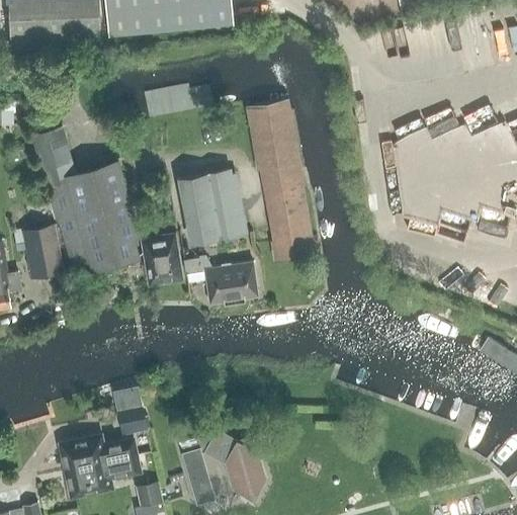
[(9,0),(11,49),(102,45),(100,0),(9,0)]
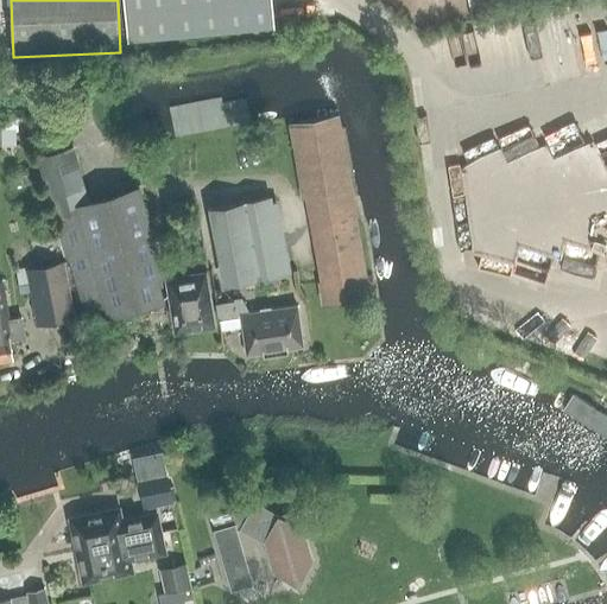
[(126,0),(131,44),(273,31),(270,0),(126,0)]
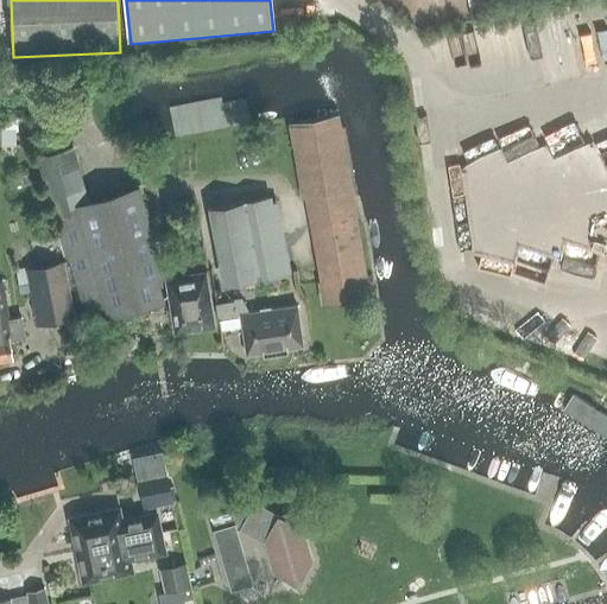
[(341,119),(291,126),(295,151),(298,151),(321,286),(365,279),(351,192),(353,191),(341,119)]
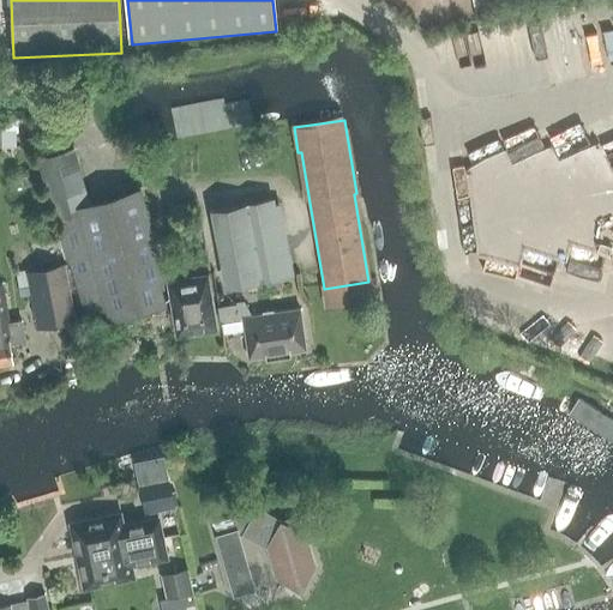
[(1,133),(2,151),(17,151),(17,133),(1,133)]
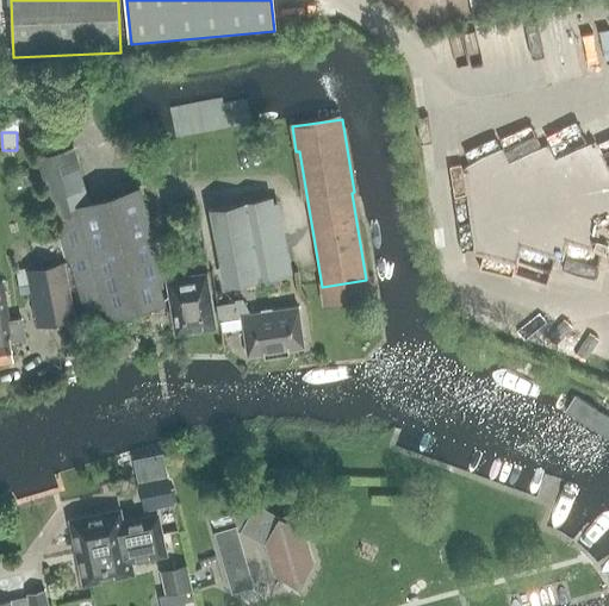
[(465,185),(477,260),(510,264),(521,262),(522,251),(558,256),(560,256),(559,242),(550,241),(546,220),(548,206),(546,189),(547,177),(548,187),(552,161),(551,148),(533,145),(510,149),(496,147),(470,150),(465,185)]
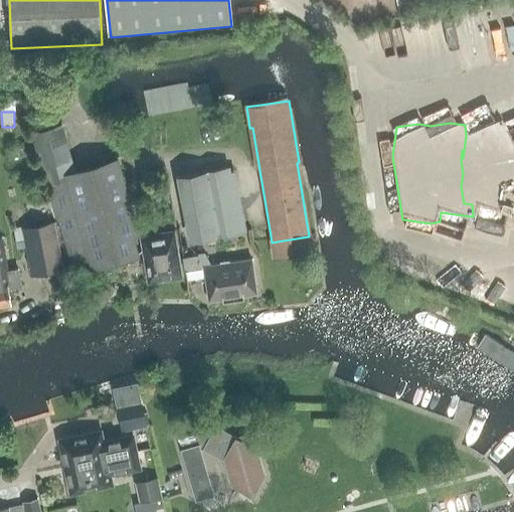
[(59,219),(75,275),(138,257),(132,237),(140,235),(118,161),(75,174),(60,127),(30,136),(55,220),(59,219)]
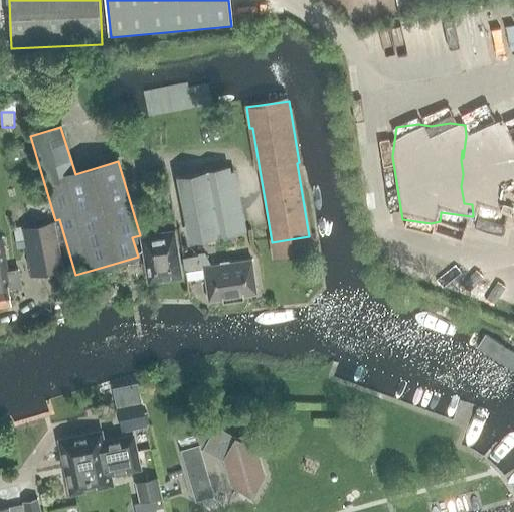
[(229,169),(218,170),(180,177),(190,239),(190,240),(205,237),(242,231),(239,215),(237,216),(230,173),(229,169)]
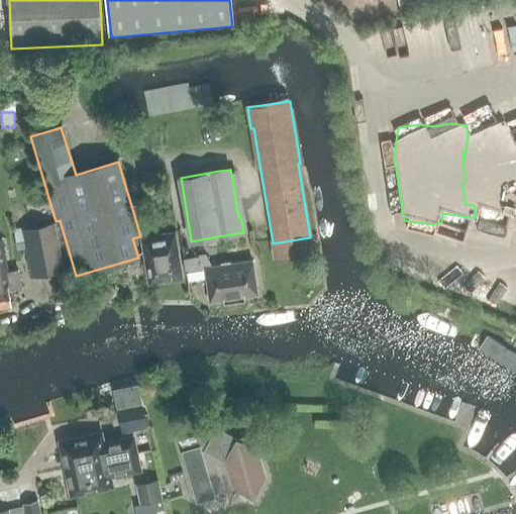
[(55,225),(22,231),(31,279),(63,274),(55,225)]
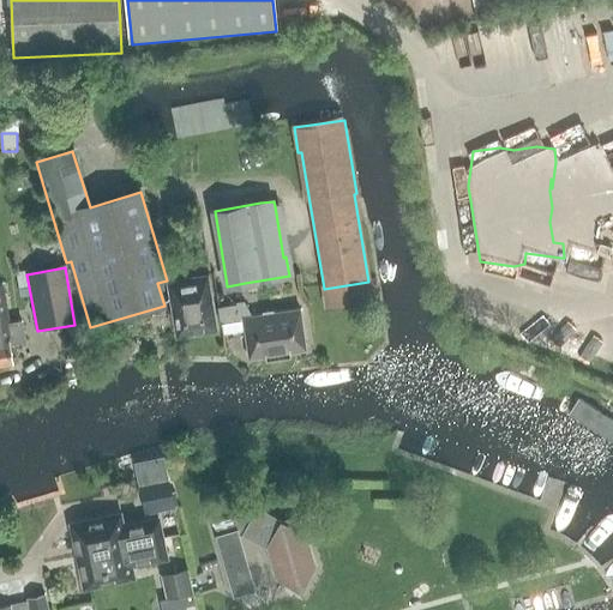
[(169,285),(179,338),(179,339),(216,332),(210,297),(212,297),(210,283),(208,283),(206,279),(169,285)]
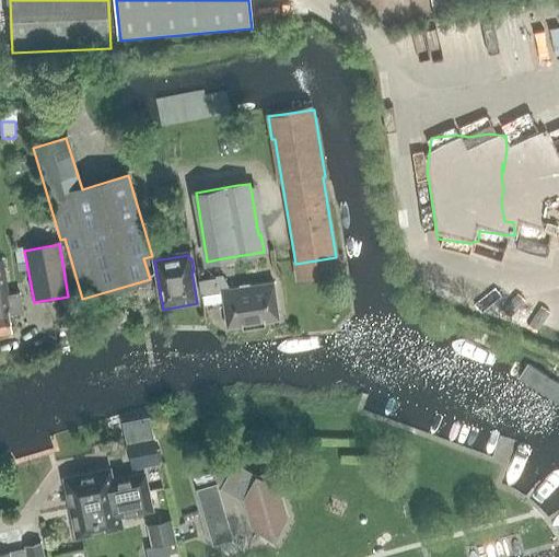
[(0,335),(12,333),(9,316),(23,313),(21,297),(7,299),(0,263),(0,335)]
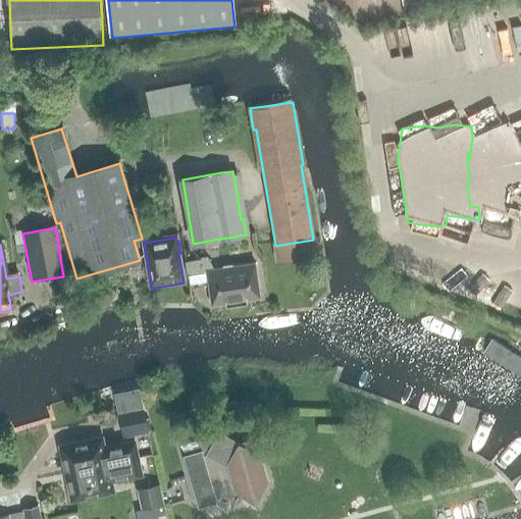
[(211,307),(259,300),(255,265),(213,271),(207,260),(186,264),(189,276),(207,274),(211,307)]
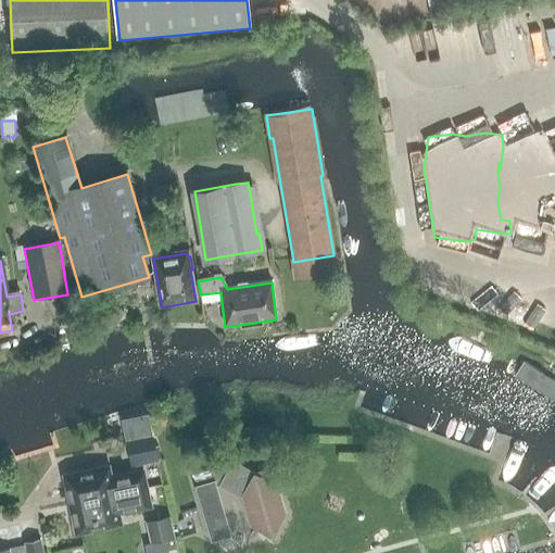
[(149,416),(123,422),(127,443),(133,468),(159,463),(153,438),(149,416)]
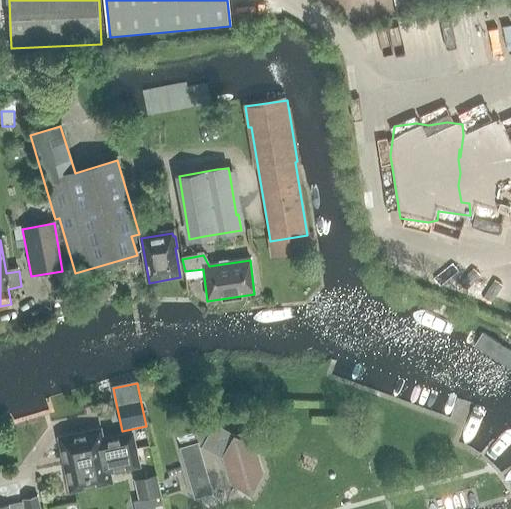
[(216,428),(204,449),(225,461),(231,485),(239,489),(258,484),(262,477),(251,434),(235,438),(217,428),(216,423),(215,424),(216,428)]
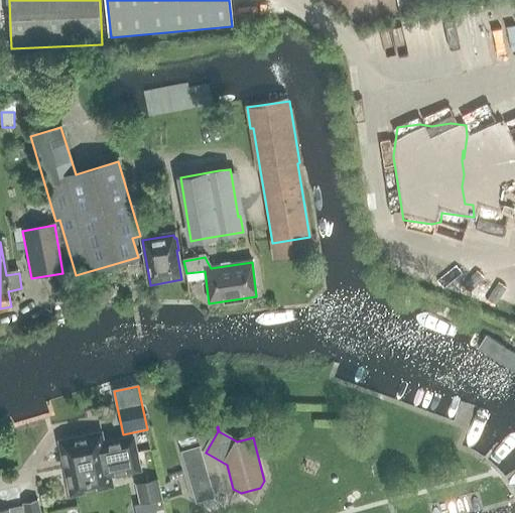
[(100,437),(62,445),(68,470),(137,456),(134,439),(102,445),(100,437)]
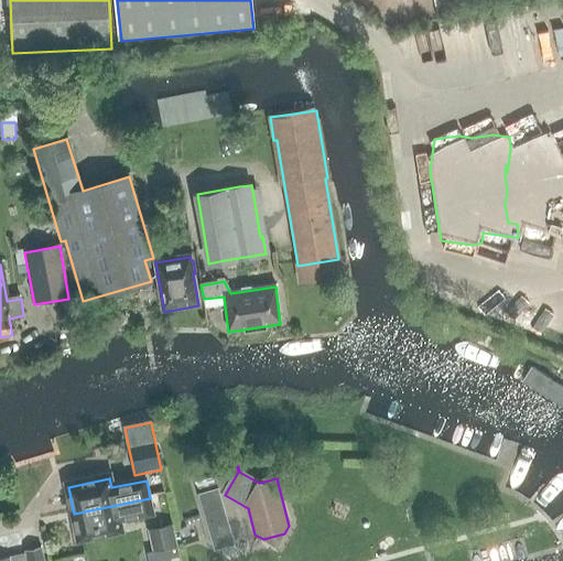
[(201,498),(214,545),(231,539),(217,493),(201,498)]
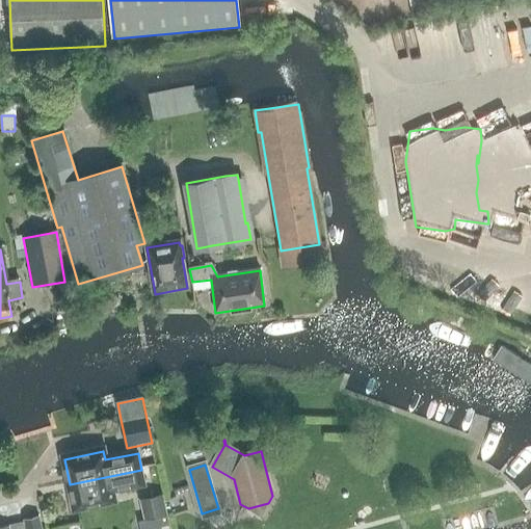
[(141,470),(70,484),(76,510),(114,502),(112,493),(144,486),(141,470)]
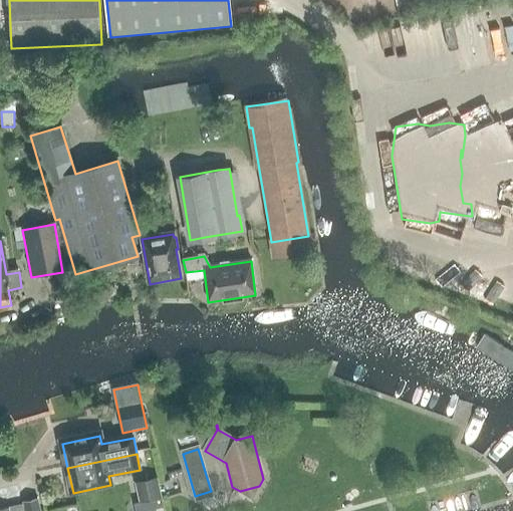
[(158,479),(136,484),(141,504),(162,499),(158,479)]
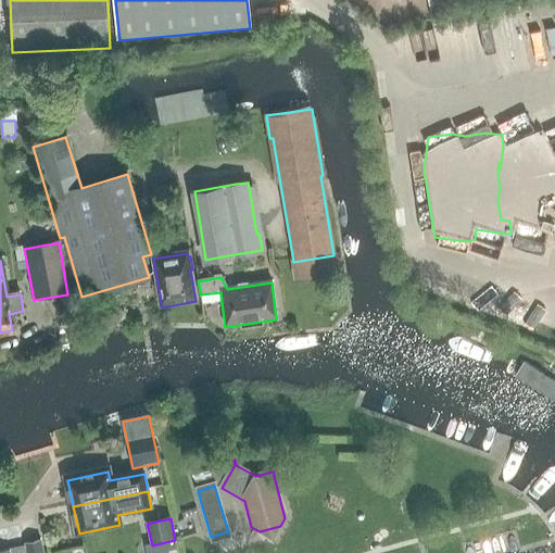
[(45,552),(42,541),(26,545),(26,549),(27,552),(45,552)]
